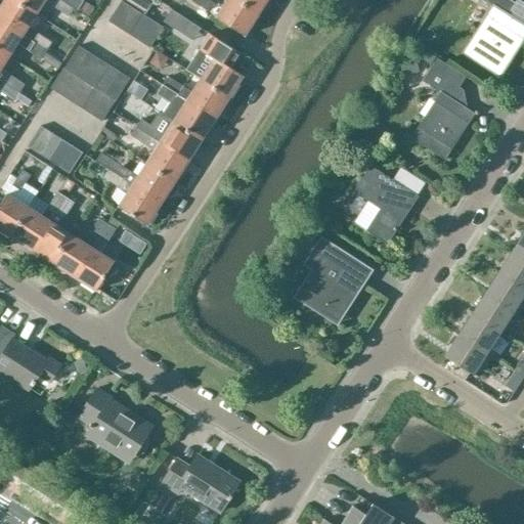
[(4,0),(0,7),(0,19),(45,49),(50,41),(29,27),(37,13),(14,0),(4,0)]
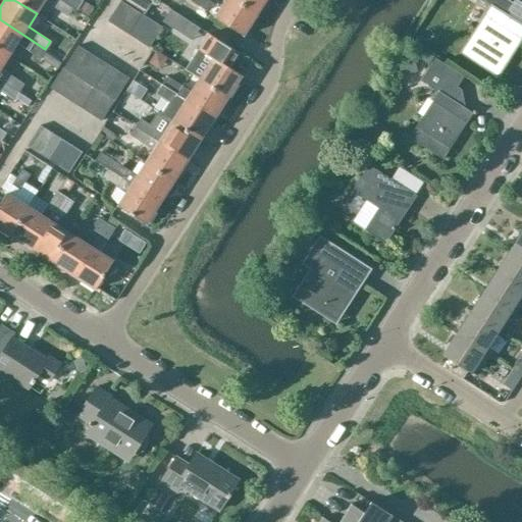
[(61,0),(14,0),(37,13),(45,1),(68,16),(73,8),(61,0)]
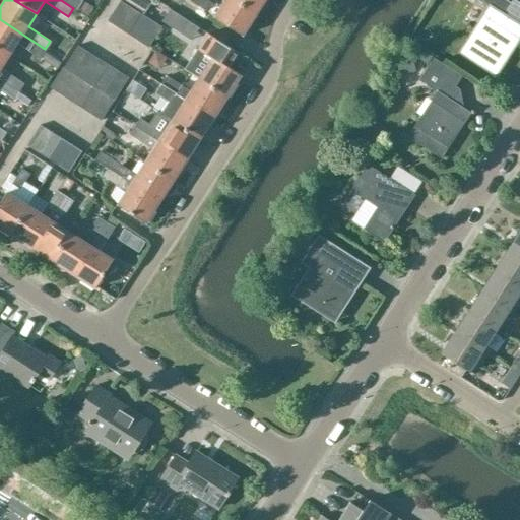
[(61,0),(73,8),(76,10),(77,10),(82,1),(81,0),(61,0)]
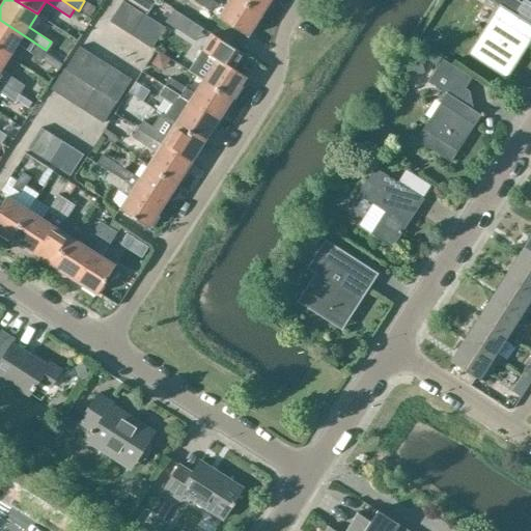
[(121,0),(109,21),(119,28),(133,6),(122,0),(121,0)]
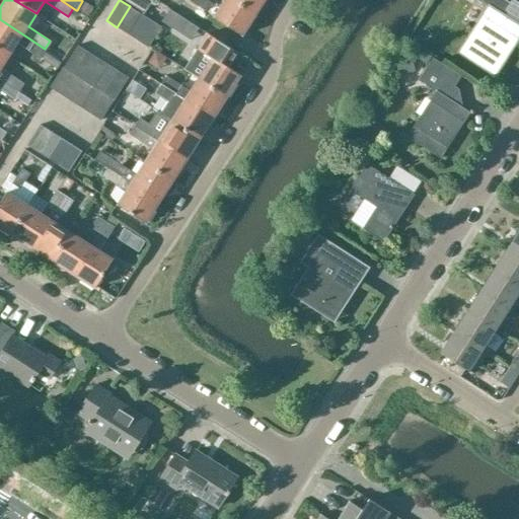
[(149,6),(139,0),(123,0),(124,0),(144,13),(149,6)]
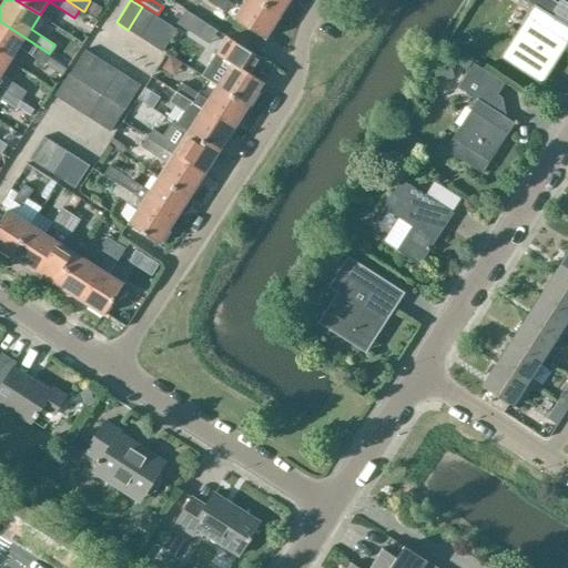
[(277,16),(254,0),(241,0),(237,7),(227,0),(206,0),(263,37),(277,16)]
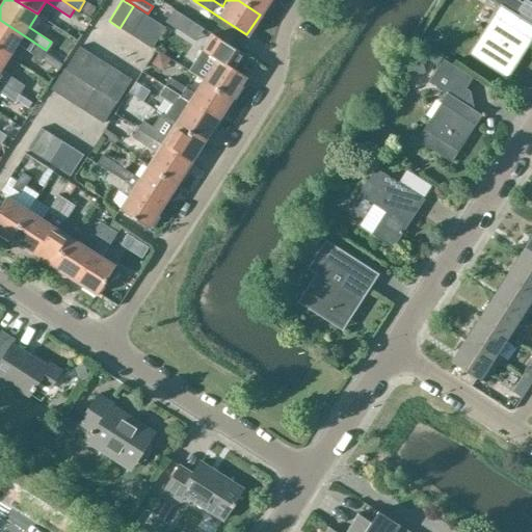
[(238,0),(260,15),(268,0),(238,0)]
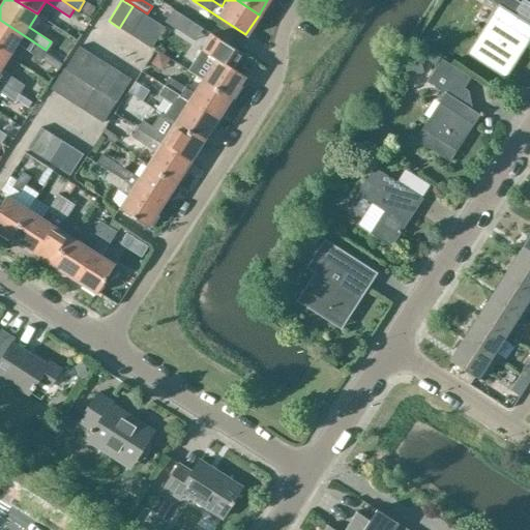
[(469,51),(503,72),(529,30),(529,23),(514,13),(521,2),(517,0),(489,0),(498,5),(469,51)]
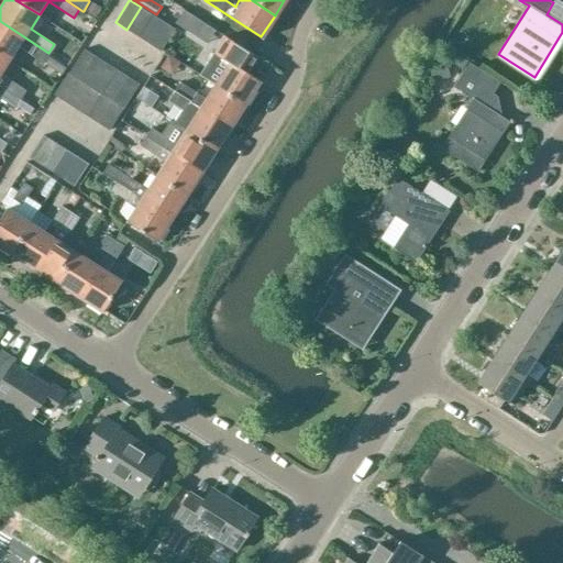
[(89,1),(84,11),(94,18),(100,8),(89,1)]
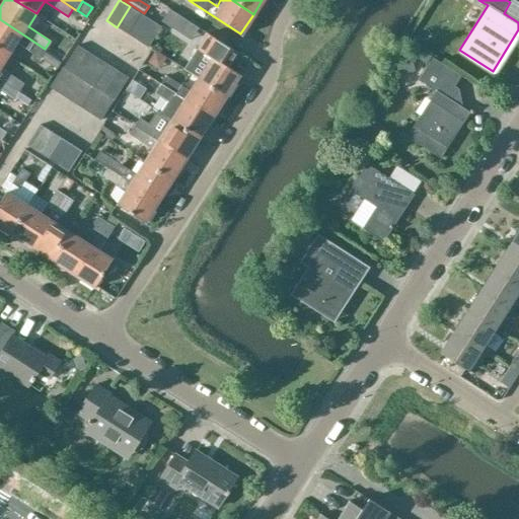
[(130,6),(117,27),(126,33),(140,12),(130,6)]
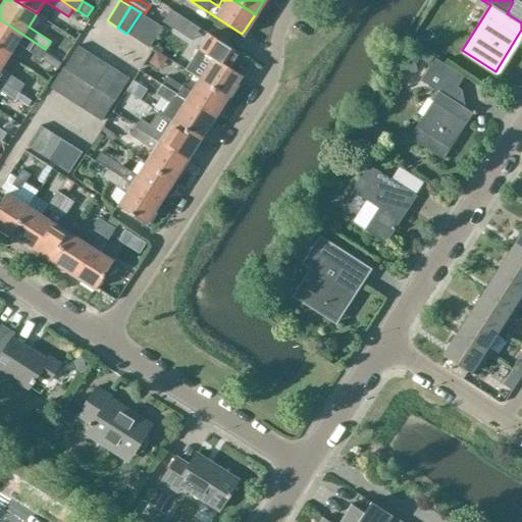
[(126,34),(137,40),(150,19),(141,12),(126,34)]
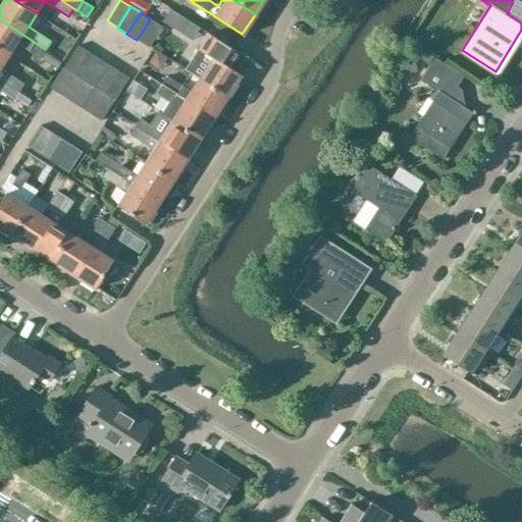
[(0,49),(9,56),(17,43),(40,57),(45,49),(0,19),(0,49)]
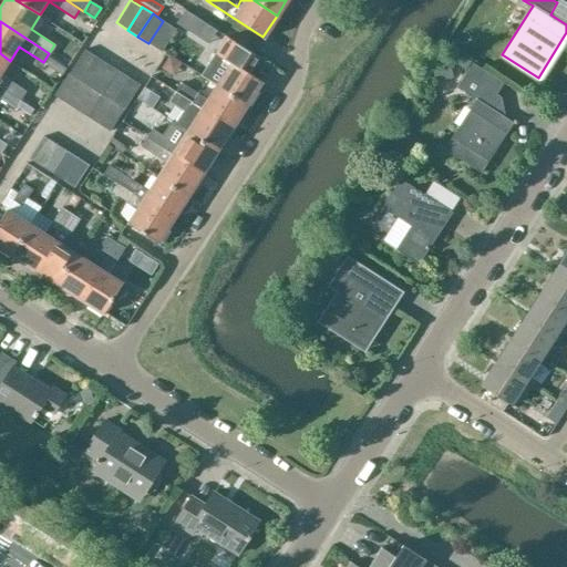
[(163,21),(148,43),(160,51),(174,28),(163,21)]
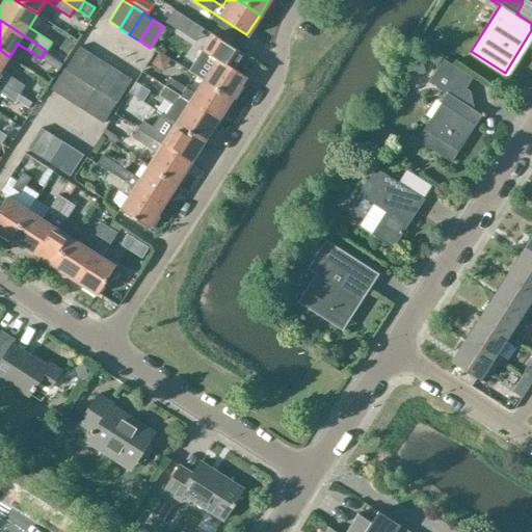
[(193,58),(206,35),(186,24),(173,47),(193,58)]
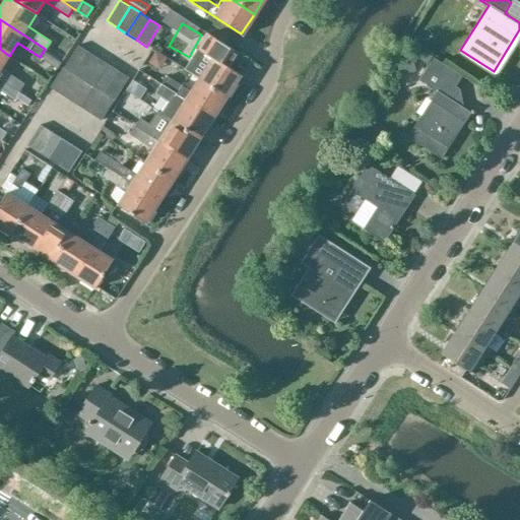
[(207,36),(185,68),(199,77),(228,95),(242,74),(222,62),(231,50),(207,36)]
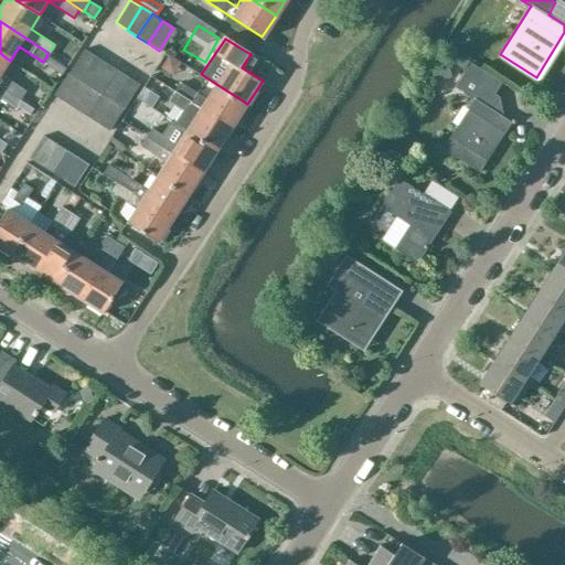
[(67,72),(78,78),(81,80),(96,56),(83,48),(67,72)]
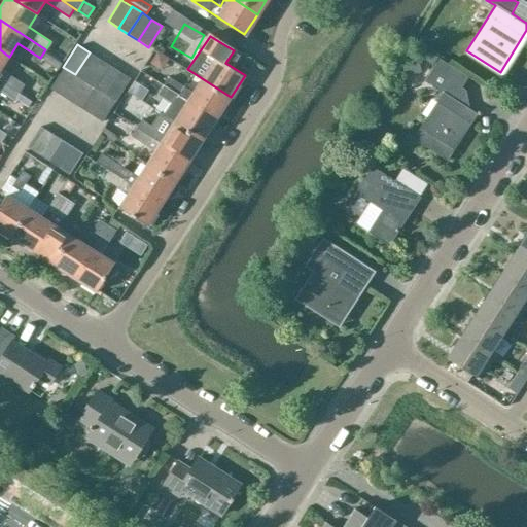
[(0,49),(0,80),(19,92),(24,83),(1,69),(9,57),(0,49)]
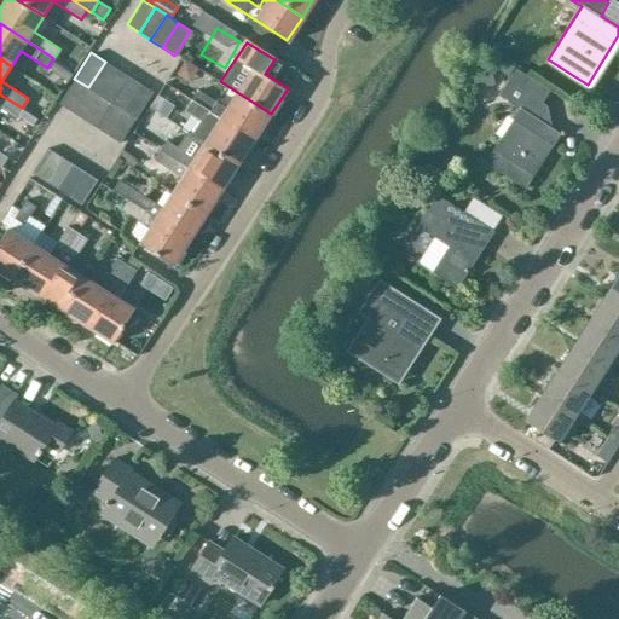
[(503,61),(497,69),(508,76),(514,67),(503,61)]
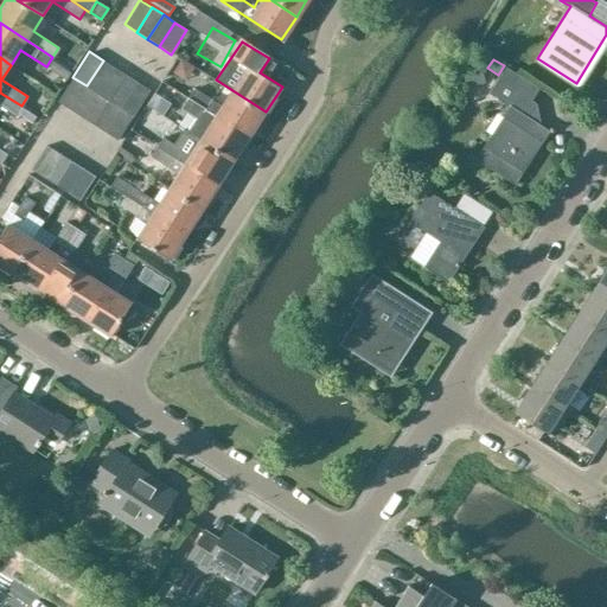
[(87,85),(96,93),(98,94),(115,68),(103,61),(87,85)]
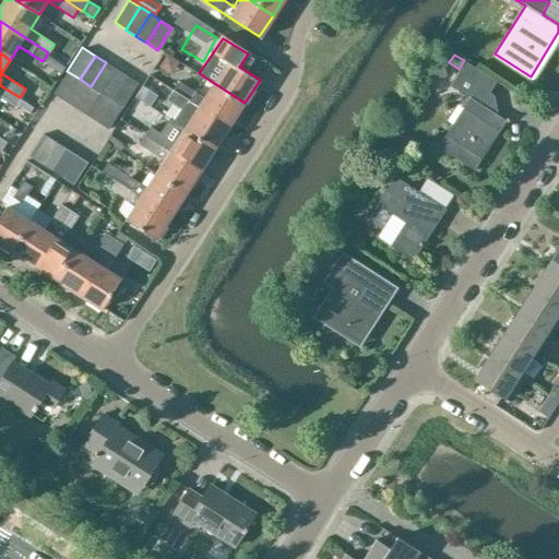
[(491,94),(467,79),(475,68),(464,60),(459,69),(448,85),(467,97),(437,145),(474,168),(506,119),(485,106),(491,94)]
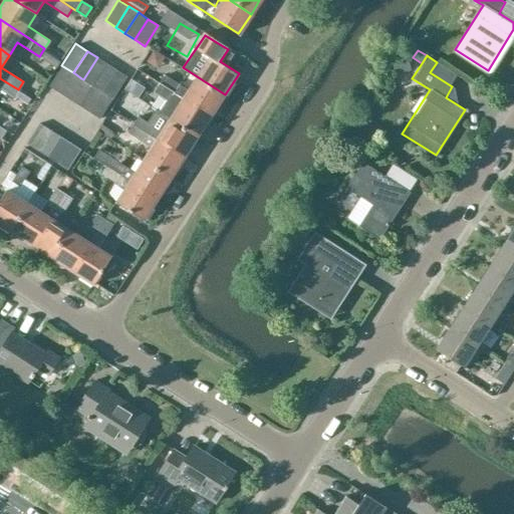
[(91,84),(93,85),(107,63),(97,57),(83,79),(91,84)]
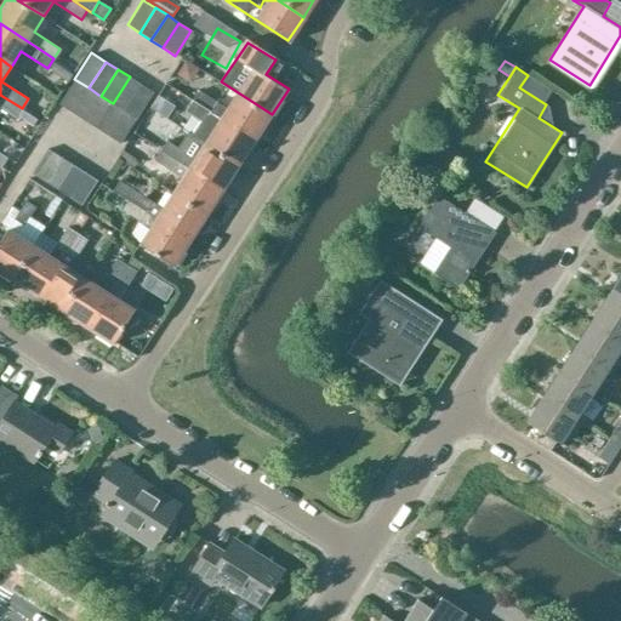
[(124,110),(125,112),(142,85),(130,77),(113,103),(124,110)]
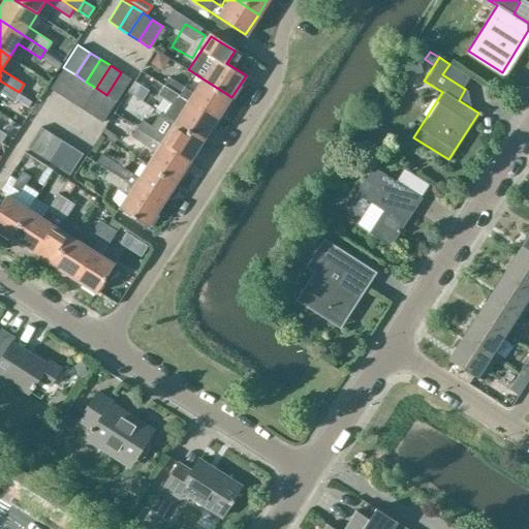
[(49,87),(60,95),(73,73),(63,67),(62,66),(49,87)]
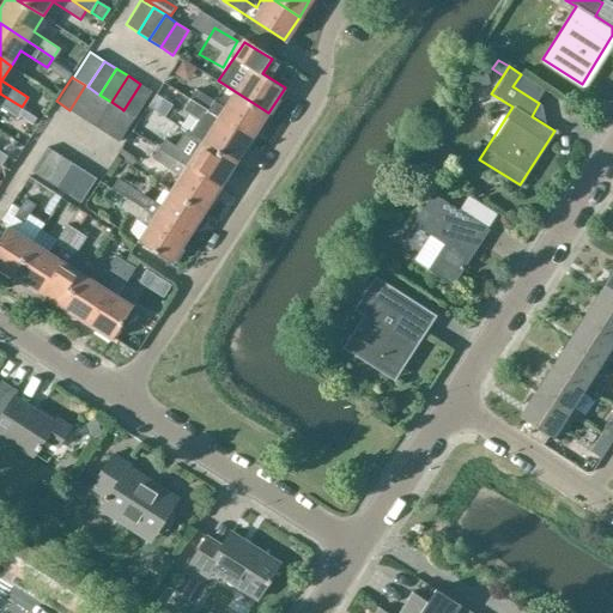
[(123,110),(133,116),(150,90),(140,84),(123,110)]
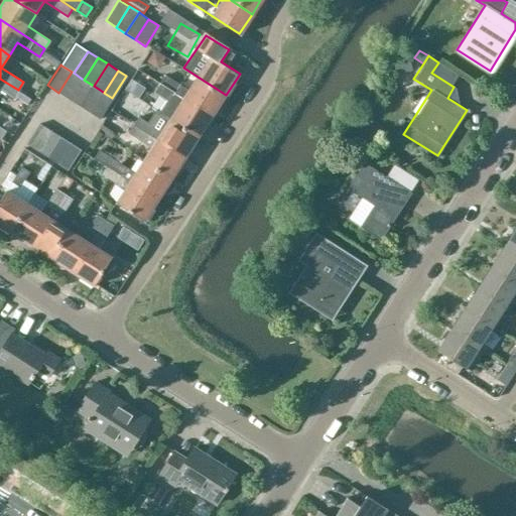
[(58,93),(70,99),(82,79),(74,73),(72,72),(58,93)]
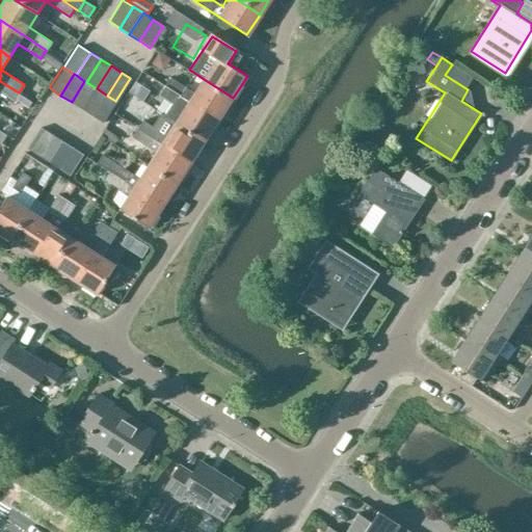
[(164,84),(219,120),(233,98),(204,79),(194,92),(169,77),(164,84)]
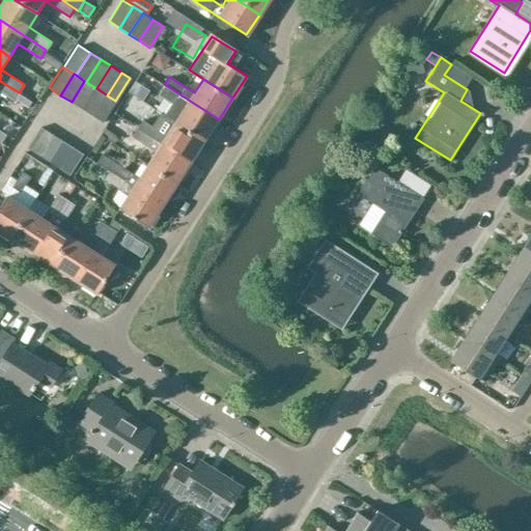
[(0,92),(12,102),(19,92),(0,81),(0,92)]
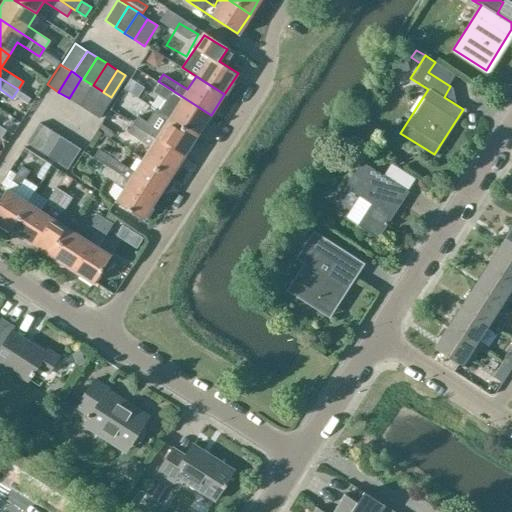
[(69,98),(79,105),(91,84),(83,79),(81,78),(69,98)]
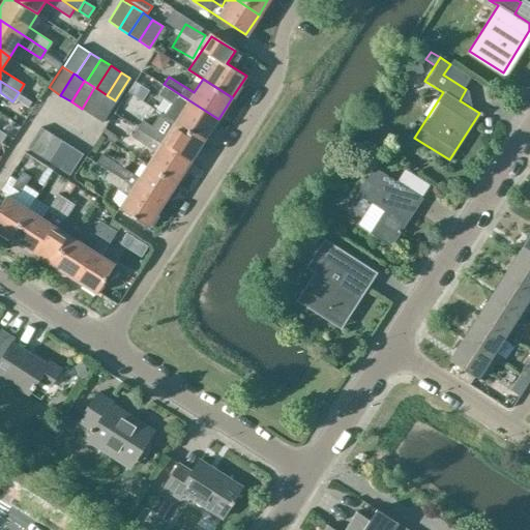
[(163,114),(205,141),(218,119),(164,84),(158,93),(171,101),(163,114)]
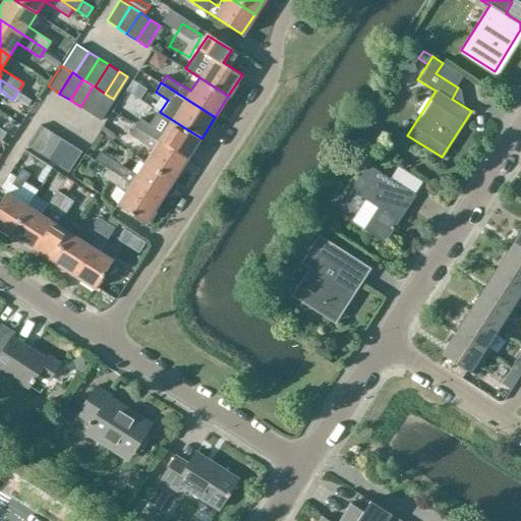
[(93,85),(80,107),(91,113),(104,93),(95,87),(93,85)]
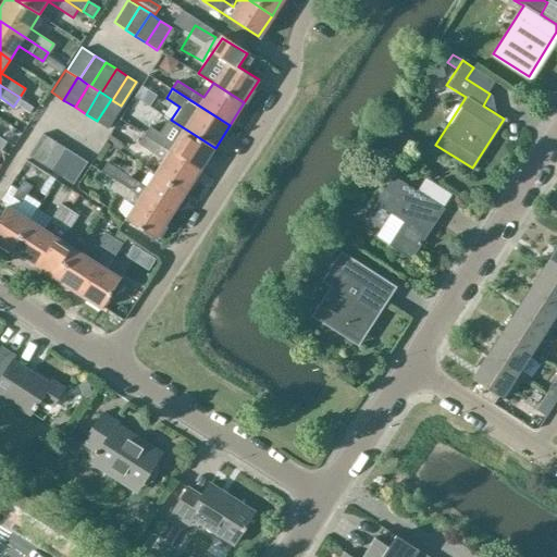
[(121,106),(112,100),(111,99),(97,121),(107,127),(121,106)]
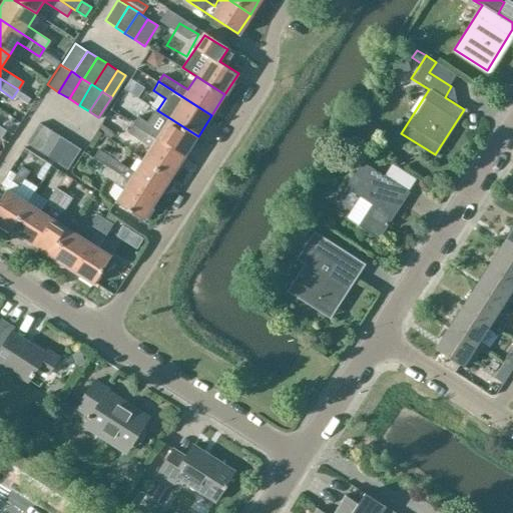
[(137,115),(132,122),(184,156),(198,136),(157,110),(154,107),(145,121),(137,115)]
